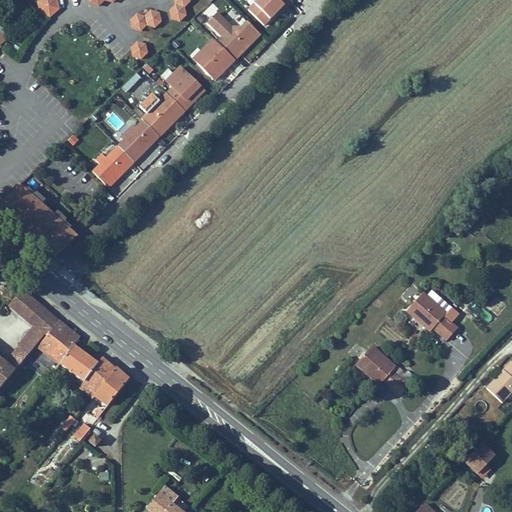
[(59,10),(56,0),(40,0),(38,2),(40,13),(50,17),(59,10)]
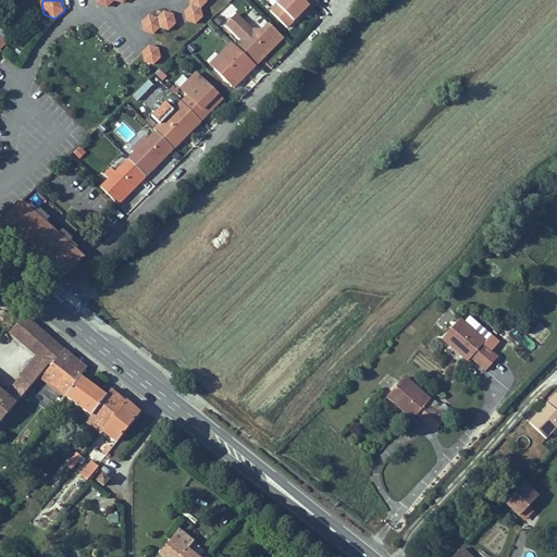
[(207,2),(207,0),(188,0),(190,5),(184,12),(186,22),(195,25),(202,17),(200,9),(207,2)]
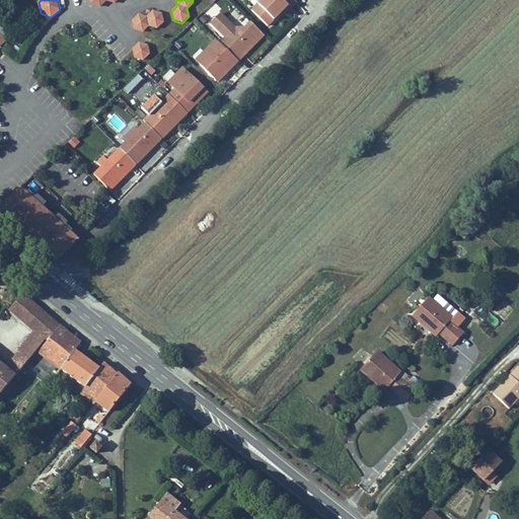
[(280,13),(287,6),(290,8),(296,2),(293,0),(262,0),(251,11),(268,26),(280,13)]
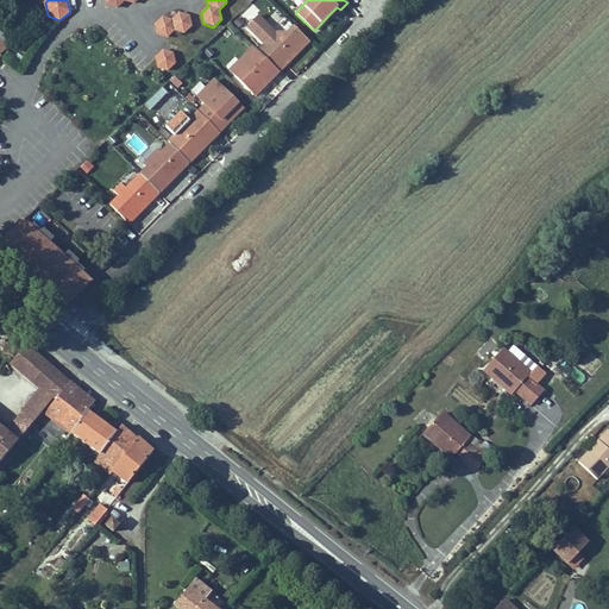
[(184,33),(193,26),(189,16),(179,13),(171,19),(162,17),(155,24),(157,35),(167,38),(175,31),(184,33)]
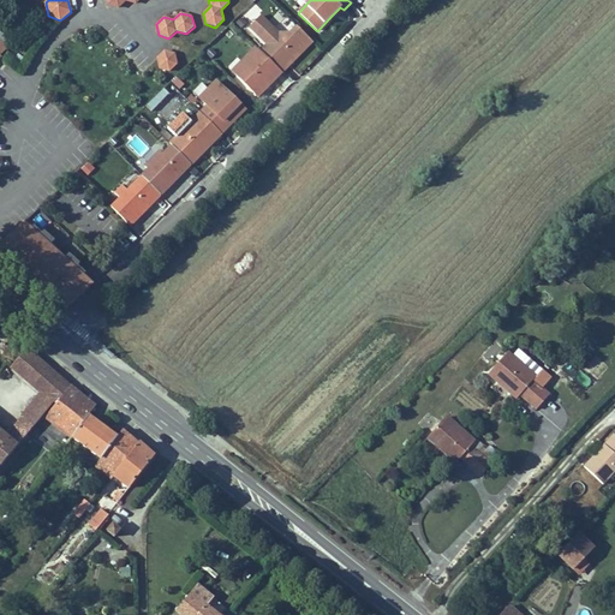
[(206,24),(203,13),(197,15),(191,16),(195,27),(201,29),(206,24)]
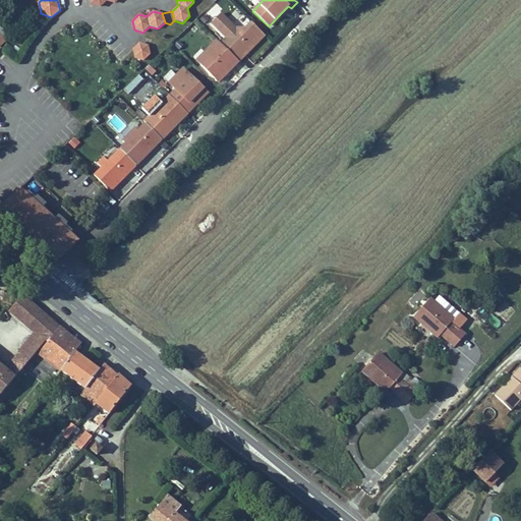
[(242,53),(262,33),(251,22),(245,29),(236,29),(221,13),(212,22),(227,38),(221,44),(239,61),(245,55),(242,53)]
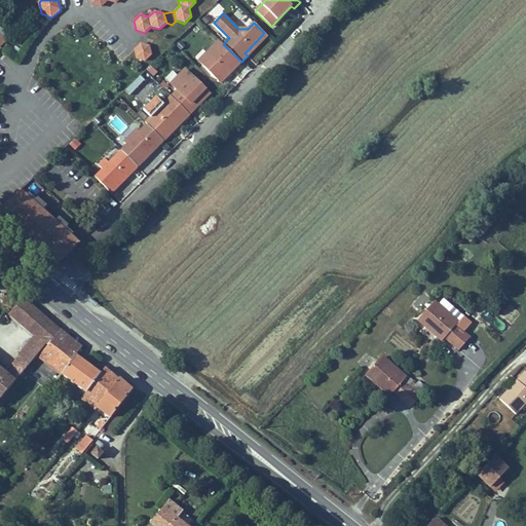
[(248,55),(267,36),(264,33),(245,53),(248,55)]
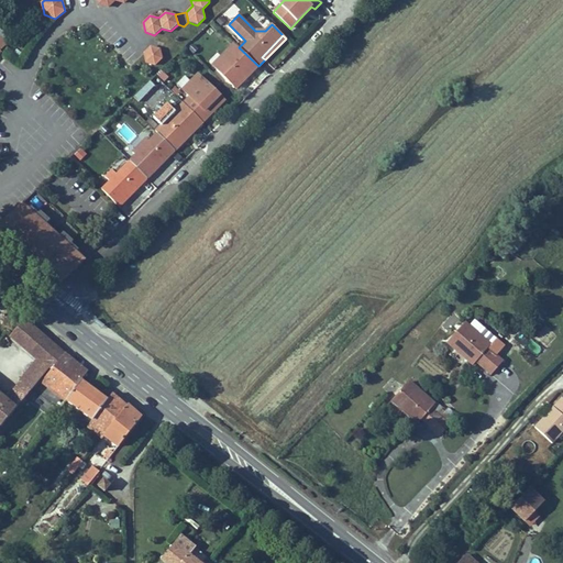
[(234,43),(221,56),(225,61),(217,69),(236,89),(258,66),(239,47),(234,43)]
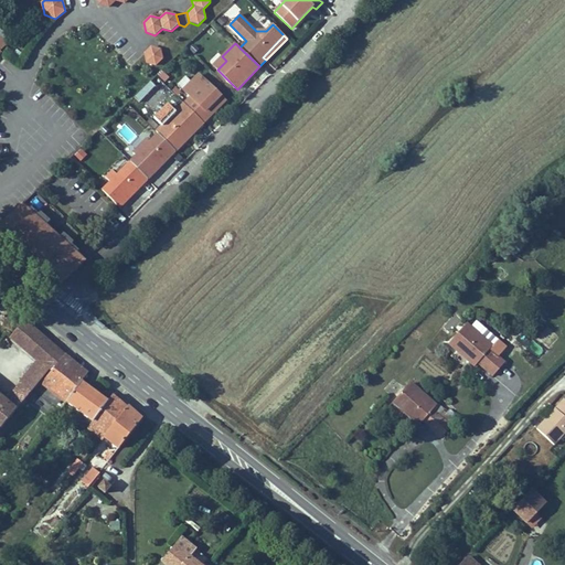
[(163,59),(161,49),(151,46),(144,53),(146,63),(156,65),(163,59)]
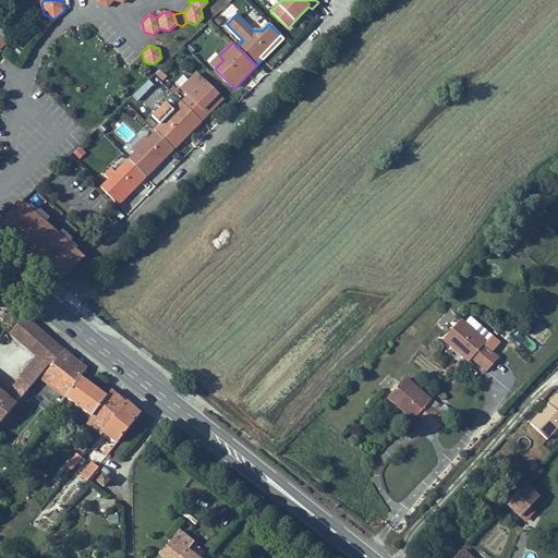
[(215,69),(223,60),(219,56),(210,64),(215,69)]
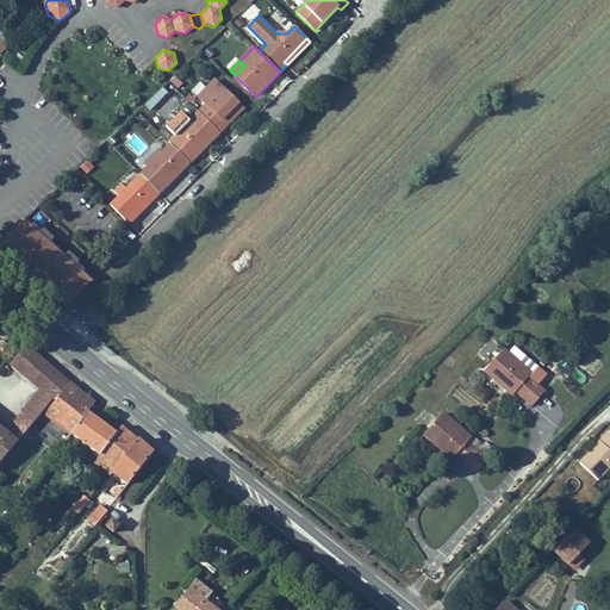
[(222,120),(230,112),(236,117),(243,109),(215,81),(198,98),(205,105),(199,112),(219,134),(228,125),(222,120)]
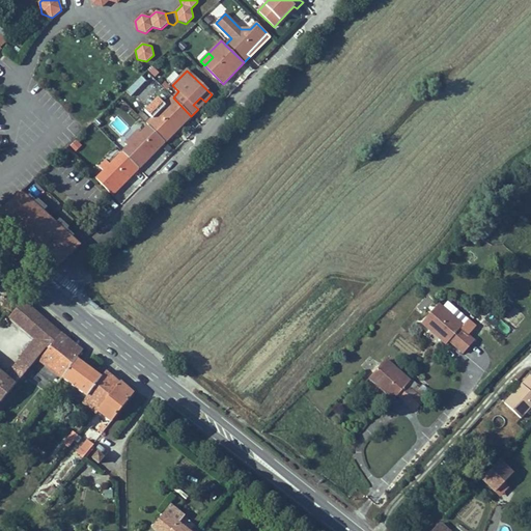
[(131,96),(146,81),(140,76),(126,90),(131,96)]
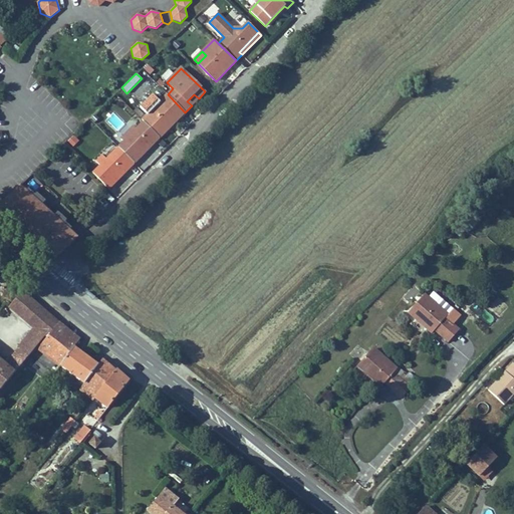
[(133,89),(140,95),(154,80),(147,74),(133,89)]
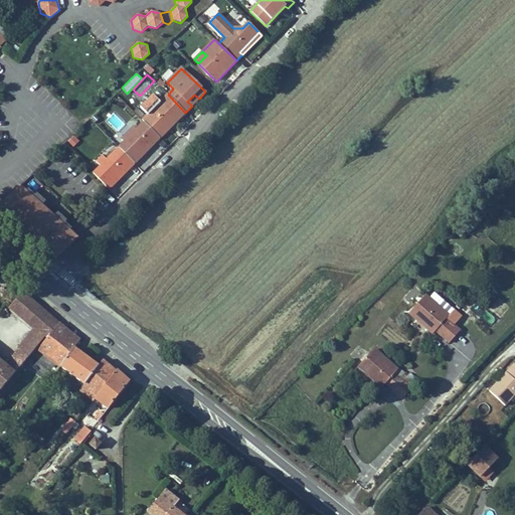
[(160,138),(185,113),(168,95),(160,103),(153,96),(140,108),(148,115),(142,121),(144,122),(160,138)]
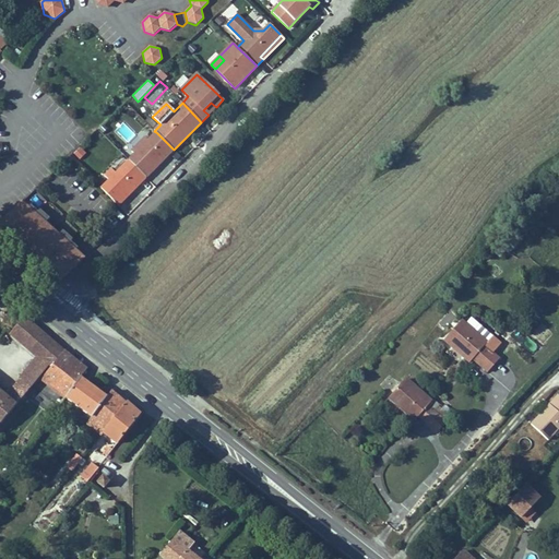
[(209,115),(216,107),(211,103),(203,110),(209,115)]
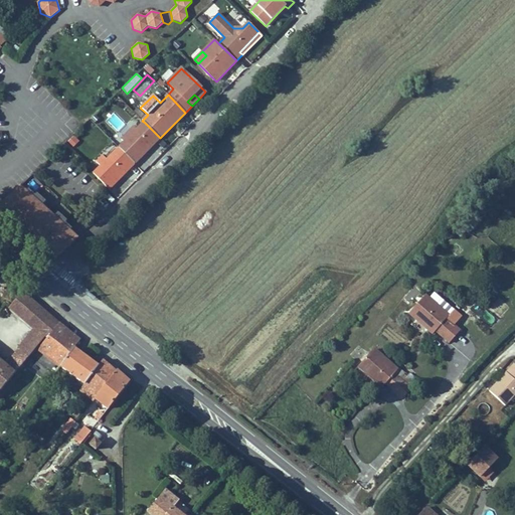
[(135,164),(160,138),(144,122),(137,130),(134,127),(122,140),(124,143),(119,148),(135,164)]
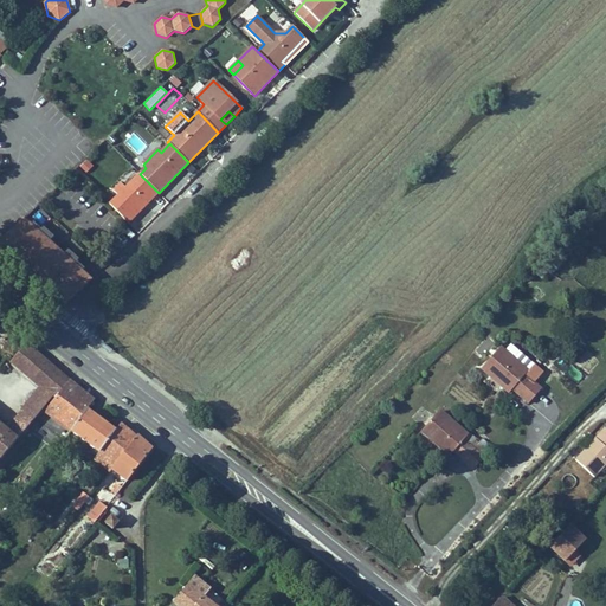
[(129,223),(159,193),(140,174),(126,188),(121,184),(114,191),(118,195),(110,205),(129,223)]
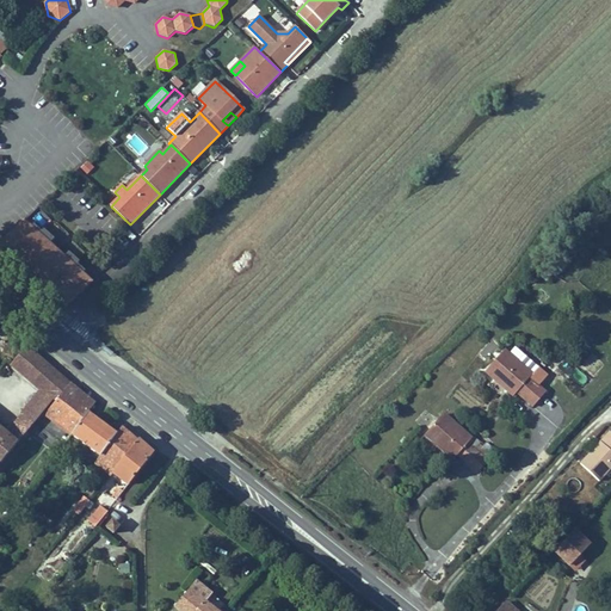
[(34,273),(53,252),(22,223),(0,244),(0,254),(8,263),(24,246),(30,251),(20,261),(34,273)]
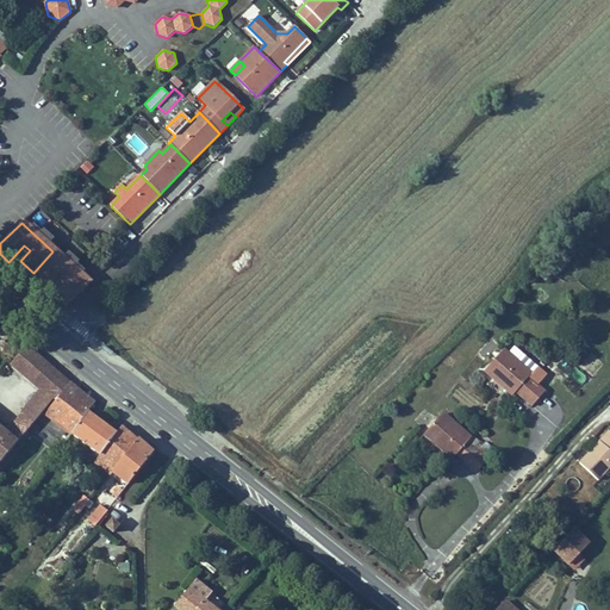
[(20,261),(30,250),(24,246),(8,262),(14,268),(20,261)]
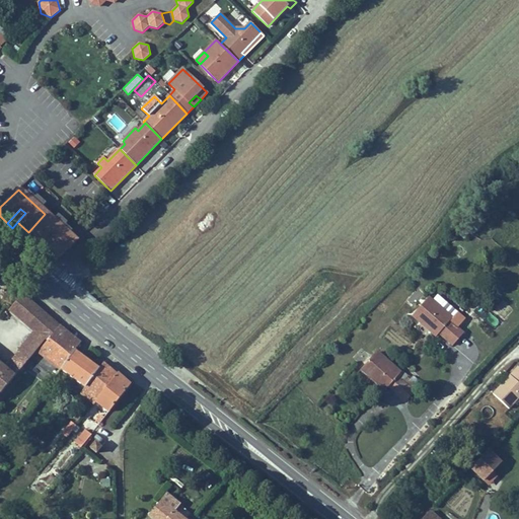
[(31,234),(48,216),(45,214),(28,232),(31,234)]
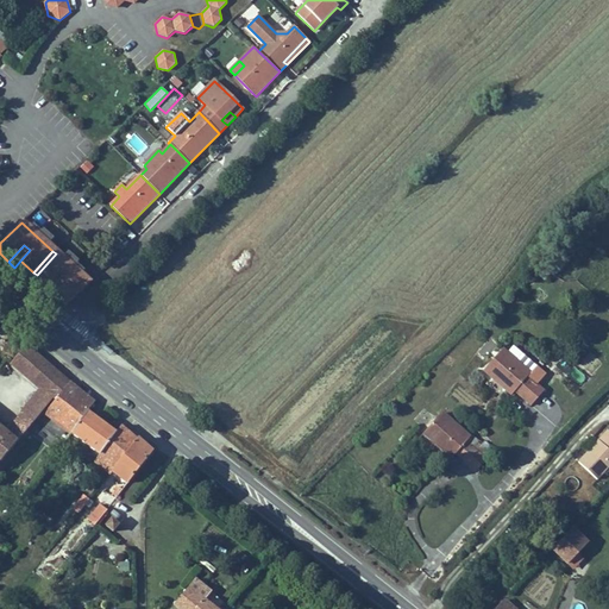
[(89,283),(56,253),(37,275),(50,287),(44,293),(62,309),(89,283)]
